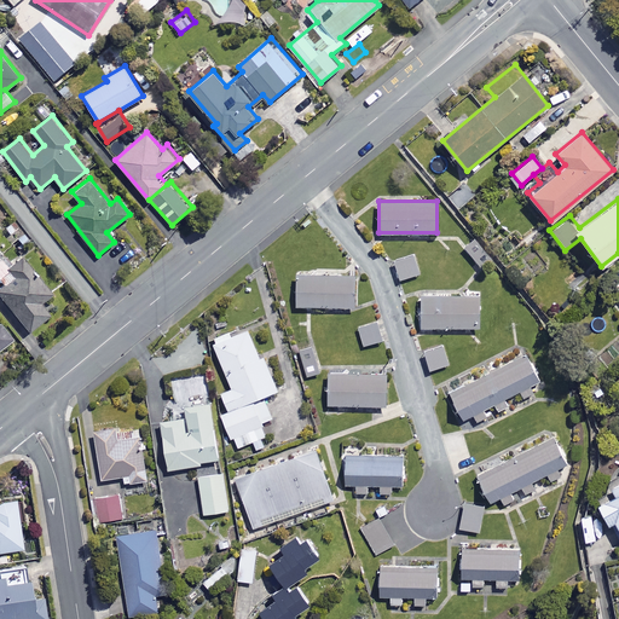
[(492,260),(476,239),(466,248),(481,268),(492,260)]
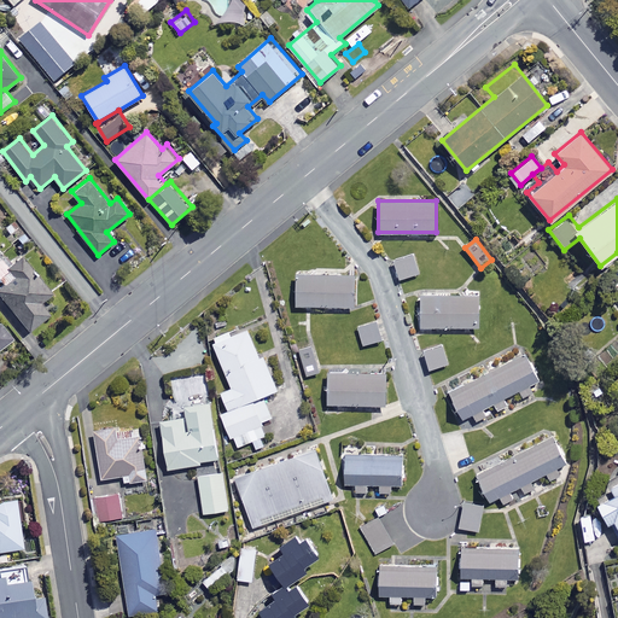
[(10,262),(0,250),(0,296),(27,331),(51,312),(41,299),(50,292),(19,255),(10,262)]
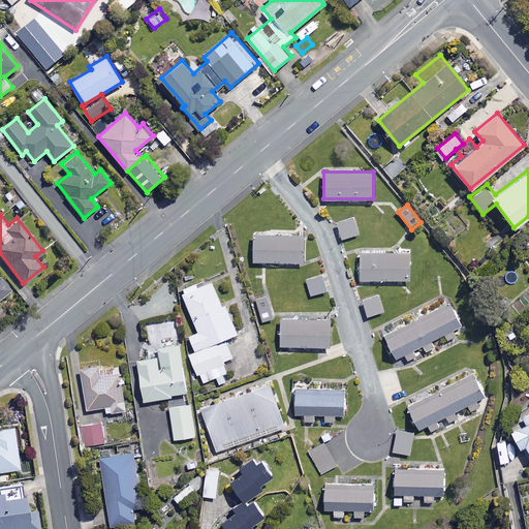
[(359,234),(354,217),(337,222),(341,238),(359,234)]
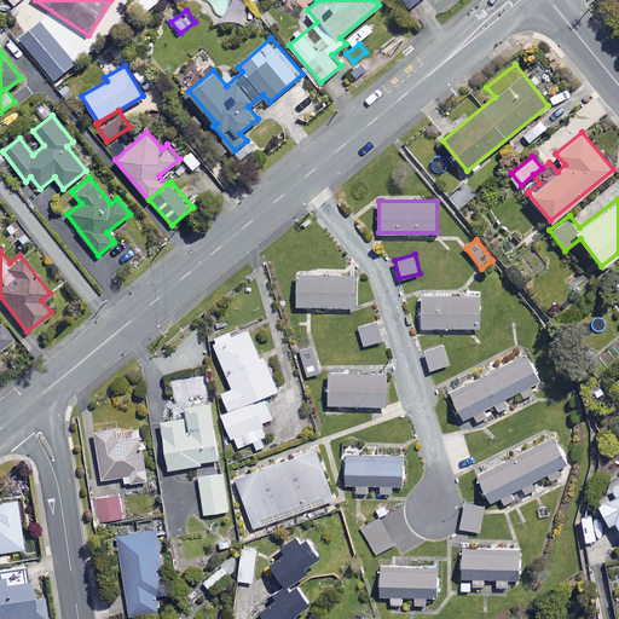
[(352,273),(296,273),(296,306),(352,306),(352,273)]
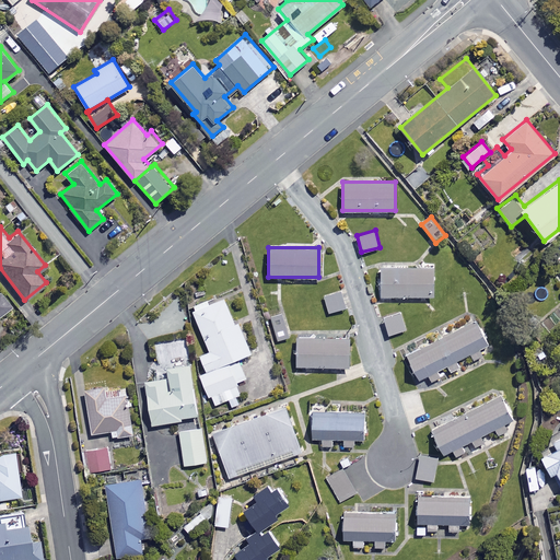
[(432,267),(380,268),(381,296),(433,295),(432,267)]
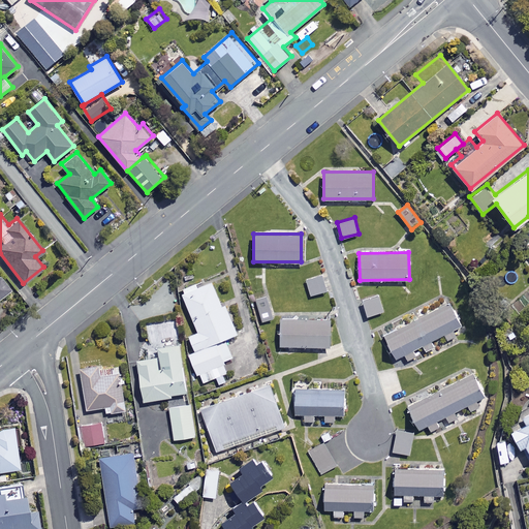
[(325,290),(320,275),(306,279),(311,294),(325,290)]
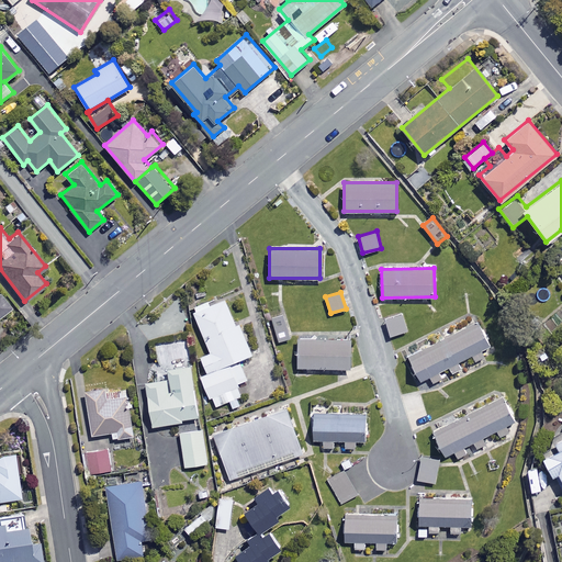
[(0,316),(10,308),(0,296),(0,316)]
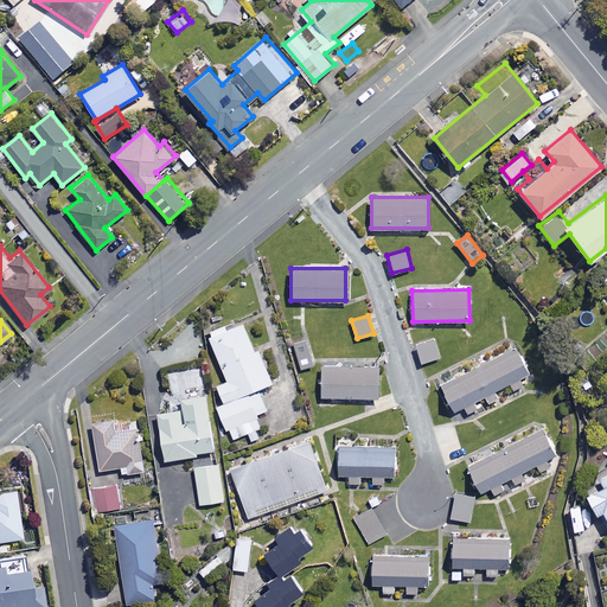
[(223,401),(257,387),(272,382),(257,347),(254,350),(243,321),(227,328),(224,324),(208,331),(227,379),(216,384),(223,401)]
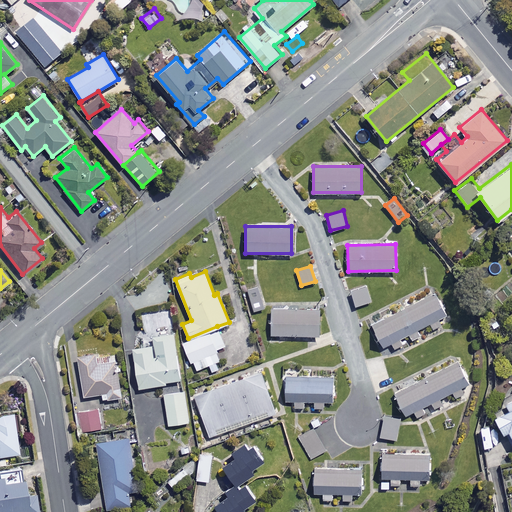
[(263,308),(258,285),(248,288),(254,311),(263,308)]
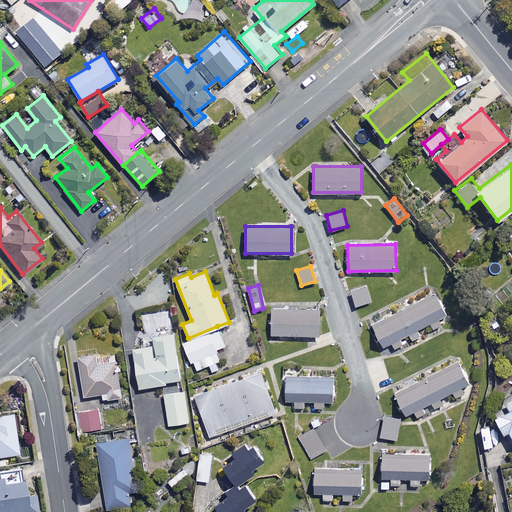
[(372,300),(367,285),(350,290),(355,306),(372,300)]
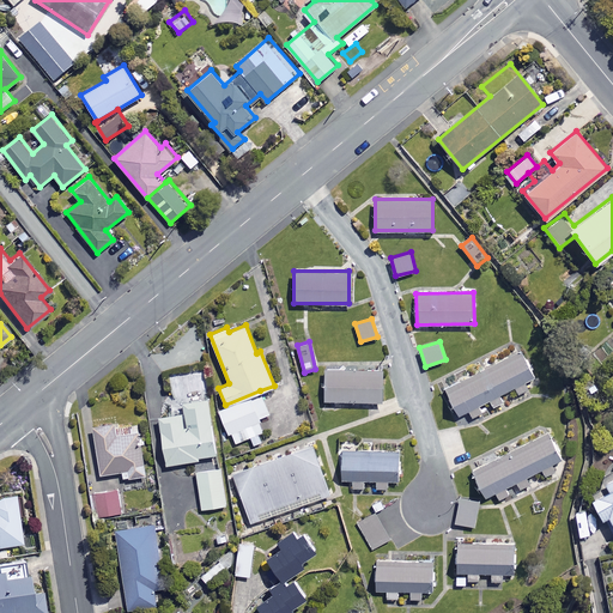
[(489,399),(492,406),(501,402),(497,394),(515,386),(519,393),(527,389),(523,382),(534,376),(520,347),(492,360),(495,364),(445,388),(459,414),(466,411),(469,417),(481,411),(478,405),(489,399)]
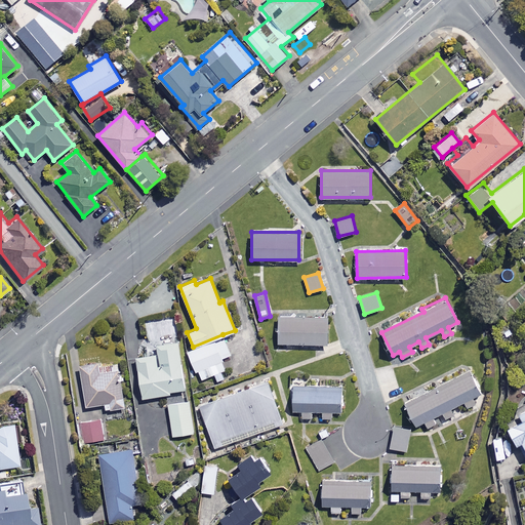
[(327,315),(277,315),(278,342),(327,342),(327,315)]
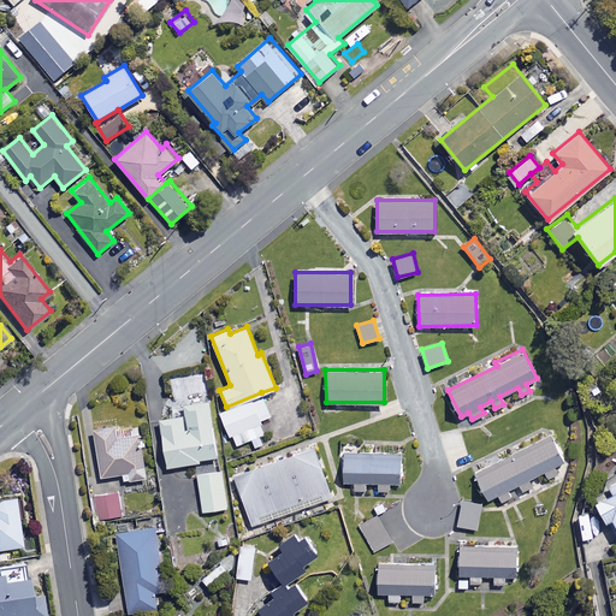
[(271,415),(261,392),(226,407),(219,410),(234,445),(252,438),(255,446),(268,442),(259,420),(271,415)]
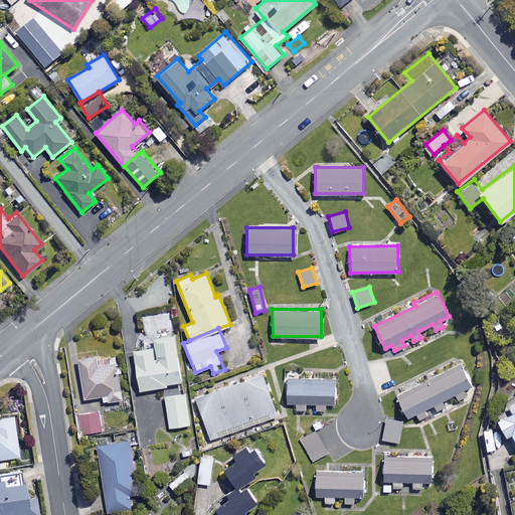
[(181,383),(174,334),(154,337),(155,346),(133,349),(139,389),(181,383)]
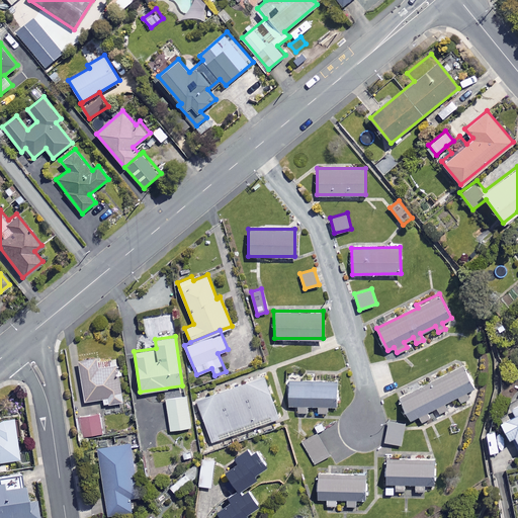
[(123,401),(115,355),(78,361),(85,401),(103,398),(104,404),(123,401)]
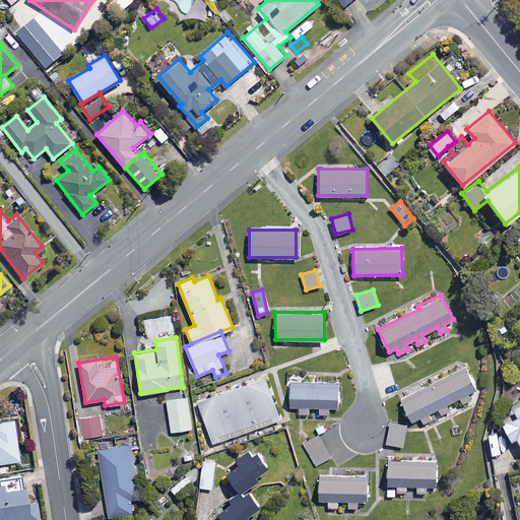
[(462,403),(473,398),(470,392),(475,390),(464,367),(400,398),(411,420),(419,416),(423,423),(431,418),(428,412),(438,408),(441,414),(448,410),(445,404),(459,397),(462,403)]
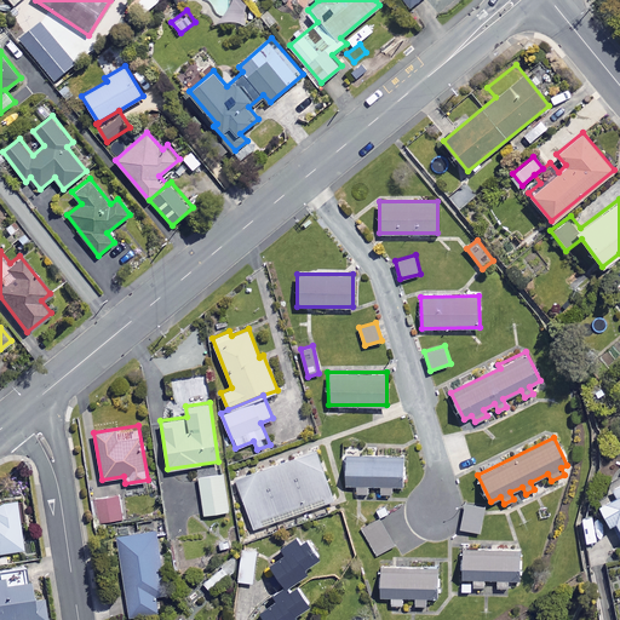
[(334,499),(316,448),(236,478),(254,528),(334,499)]
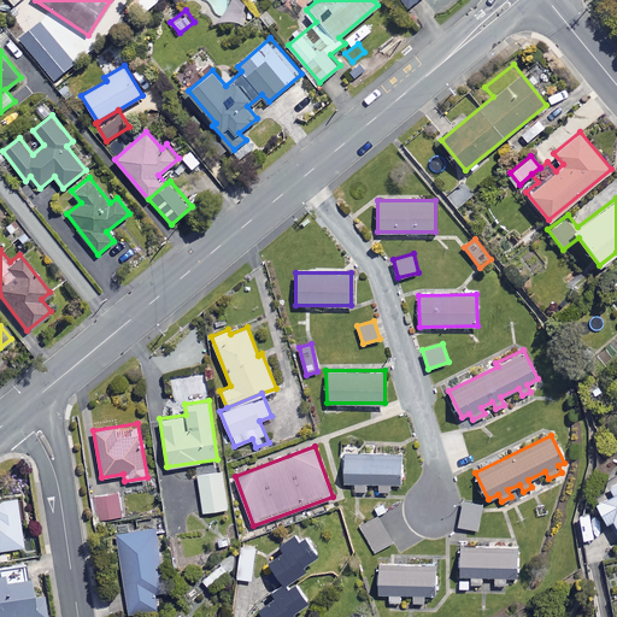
[(400,452),(344,453),(345,483),(354,483),(354,491),(366,491),(366,482),(377,482),(377,491),(391,491),(391,483),(401,483),(400,452)]
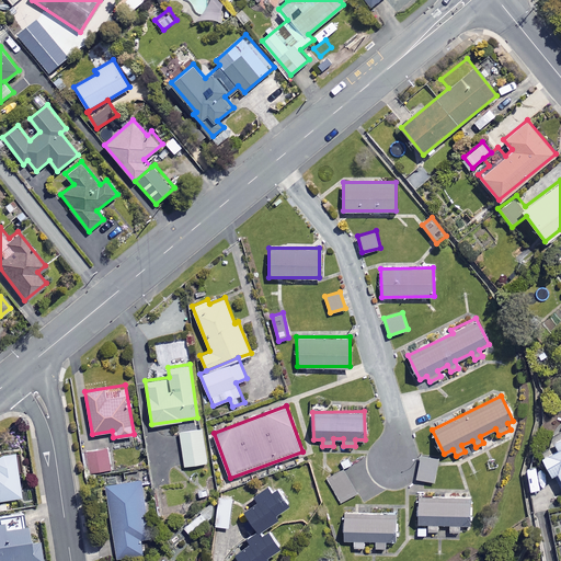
[(206,461),(202,427),(180,431),(184,465),(206,461)]
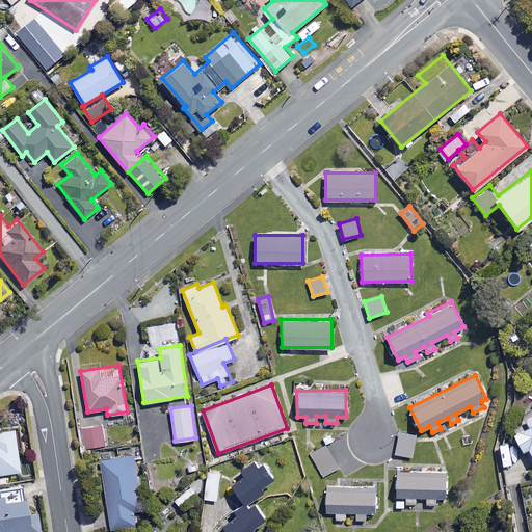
[(531,413),(524,418),(526,421),(511,428),(523,449),(527,447),(531,455),(531,413)]
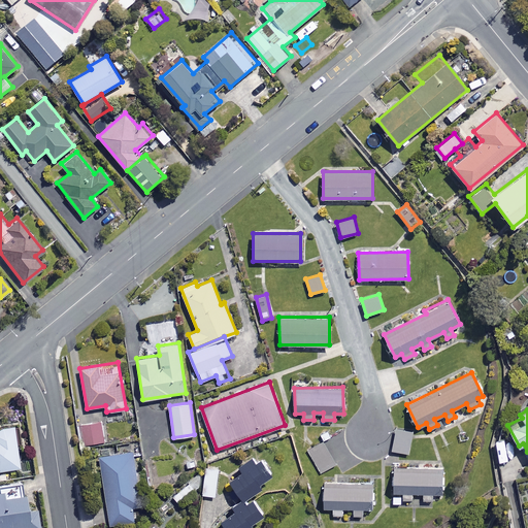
[(104,441),(102,421),(80,423),(83,443),(104,441)]
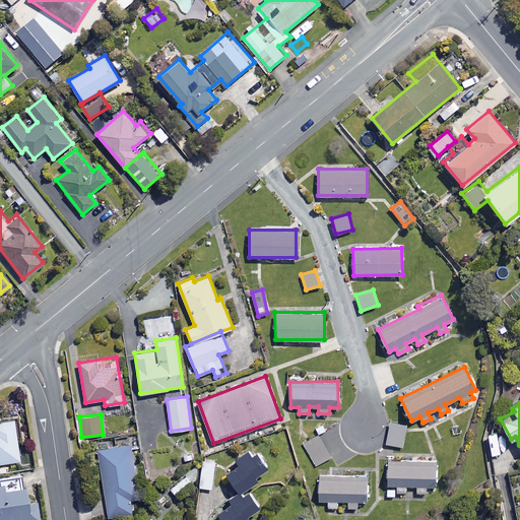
[(0,462),(18,459),(11,418),(0,419),(0,462)]
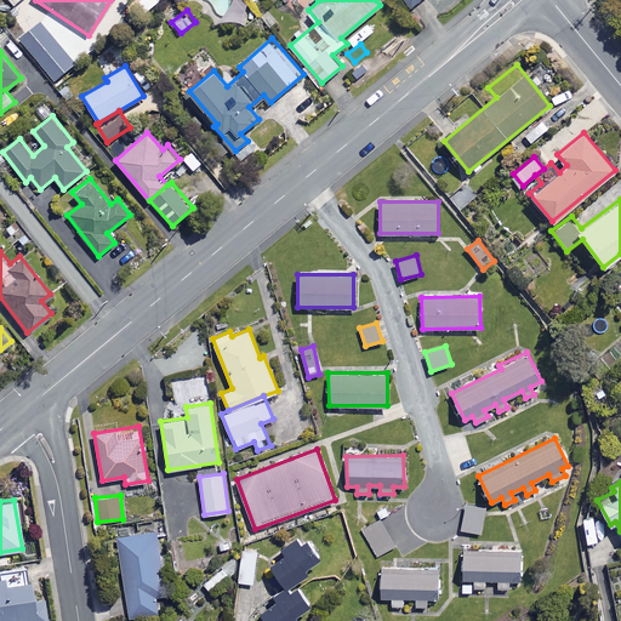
[(485,506),(466,502),(461,529),(480,533),(485,506)]
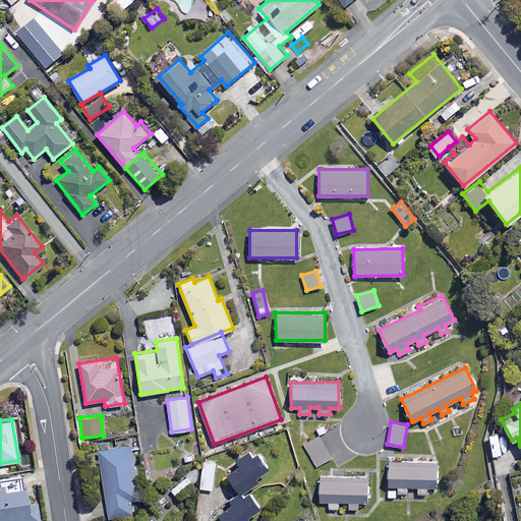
[(333,457),(321,435),(304,444),(316,466),(333,457)]
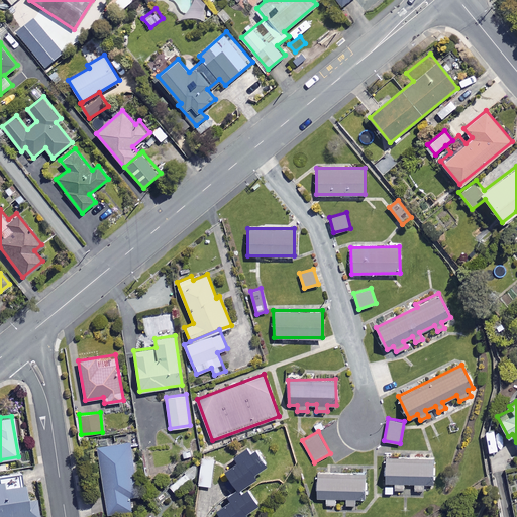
[(127,436),(115,438),(116,443),(97,445),(108,514),(131,510),(129,495),(136,494),(127,436)]
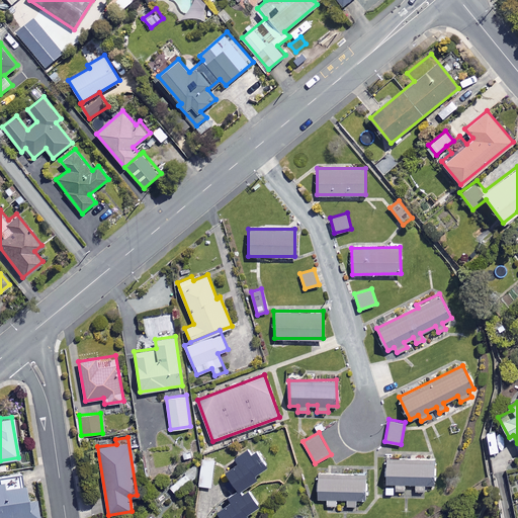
[(268,465),(252,444),(223,465),(239,488),(268,465)]
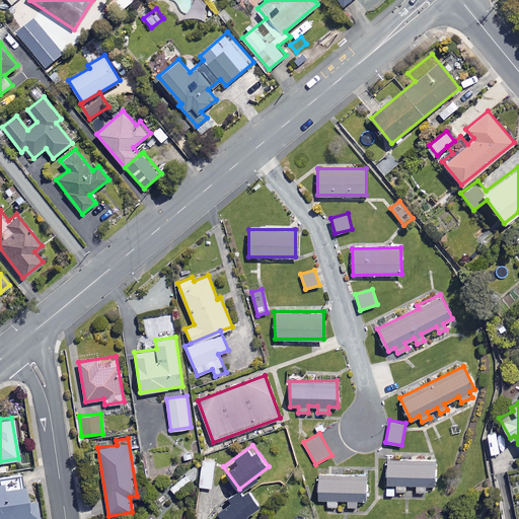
[(215,459),(202,458),(199,486),(212,487),(215,459)]
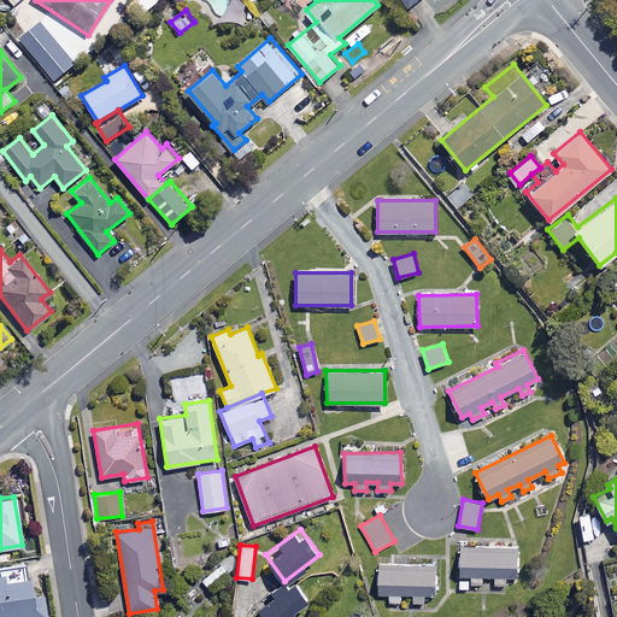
[(458,550),(459,575),(470,575),(470,583),(482,582),(482,575),(494,575),(494,583),(506,583),(505,576),(517,576),(516,548),(458,550)]
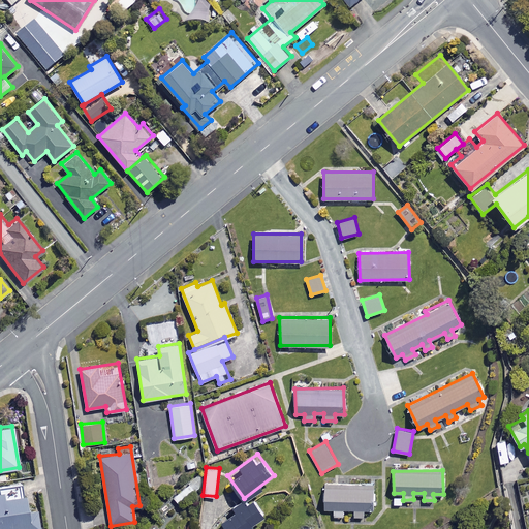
[(195,489),(190,483),(174,496),(179,503),(195,489)]
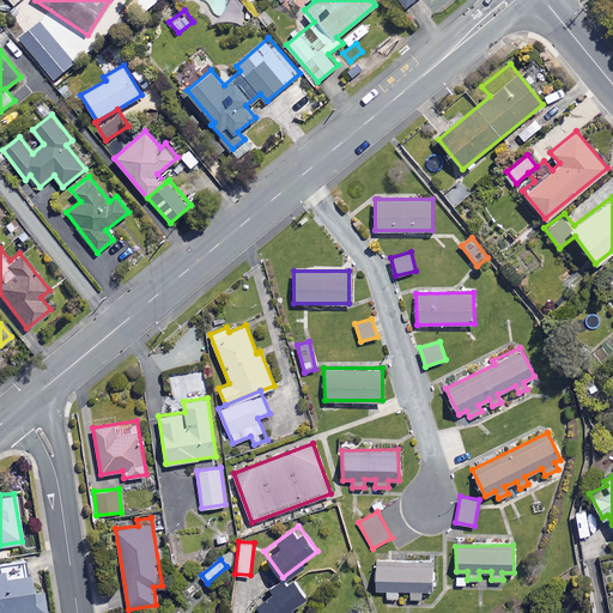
[(434,589),(431,559),(375,563),(376,589),(386,589),(387,598),(399,596),(399,589),(410,588),(411,598),(423,598),(422,589),(434,589)]
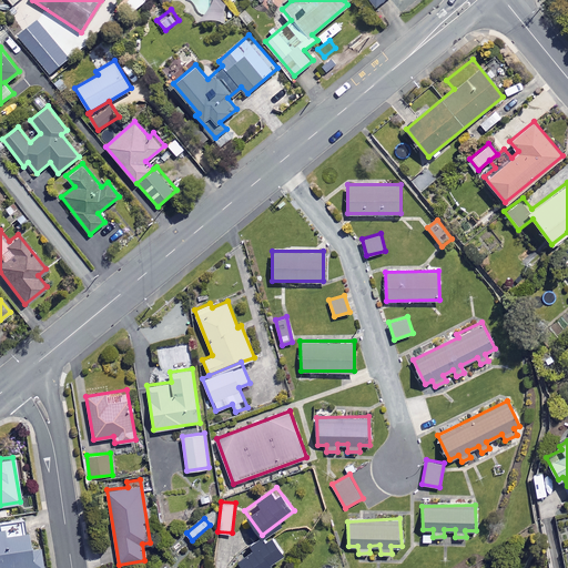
[(0,525),(0,567),(9,567),(38,567),(41,567),(38,546),(27,548),(24,530),(1,534),(0,525)]
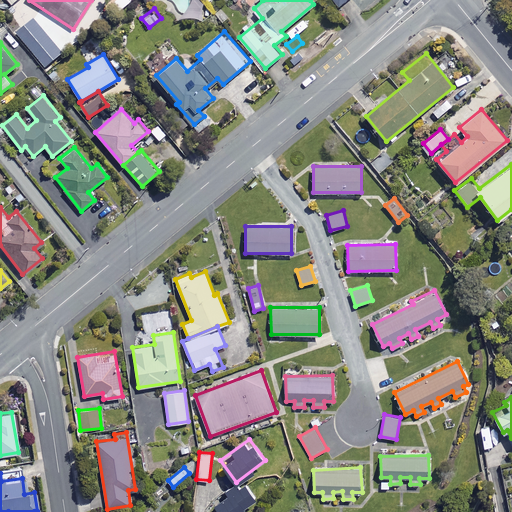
[(256,496),(244,479),(207,507),(210,511),(240,511),(245,509),(243,506),(256,496)]
